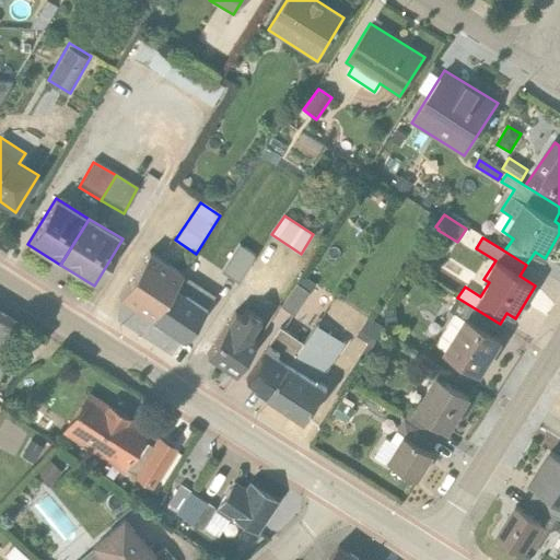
[(118,298),(150,321),(181,277),(149,253),(118,298)]
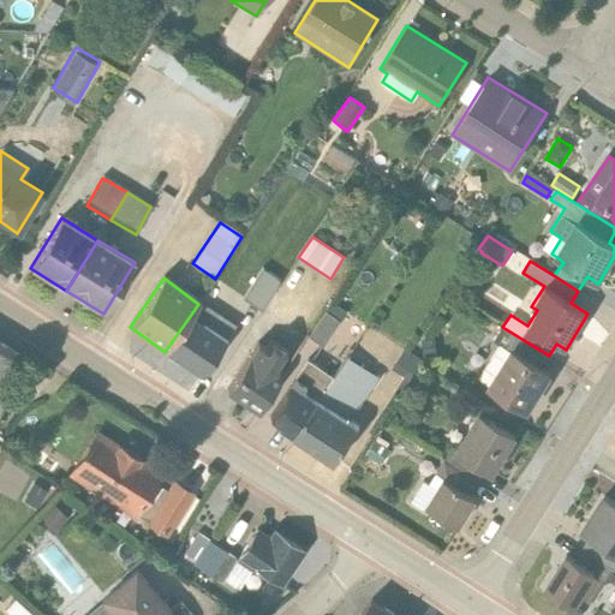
[(333,303),(310,336),(322,345),(346,312),(333,303)]
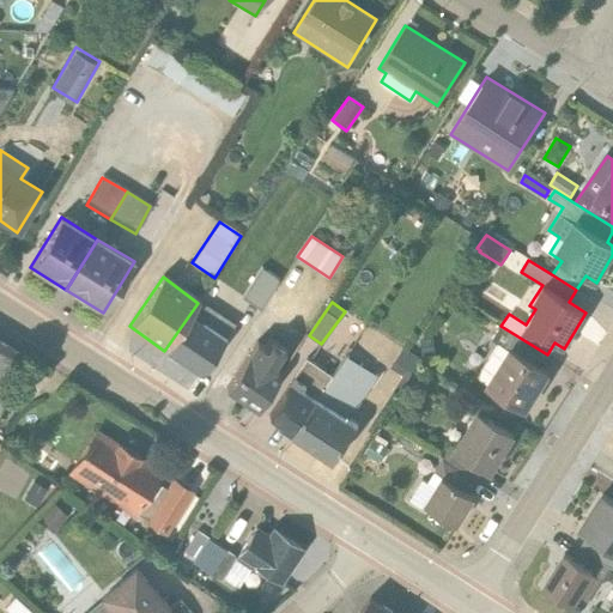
[(164,351),(201,375),(232,327),(198,303),(164,351)]
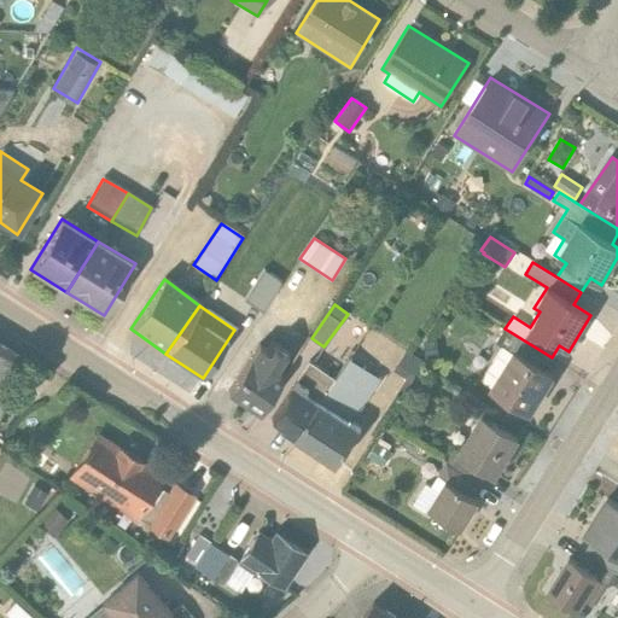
[(552,357),(505,328),(496,342),(502,345),(482,379),(491,385),(489,389),(530,415),(554,377),(544,371),(552,357)]
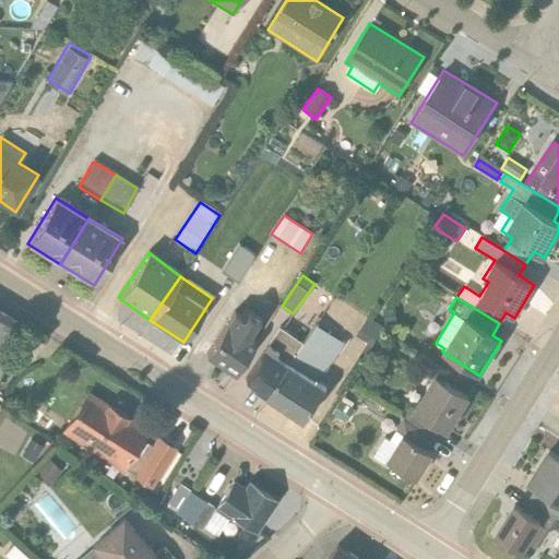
[(205,355),(234,375),(257,341),(252,337),(262,321),(248,310),(244,318),(233,311),(205,355)]
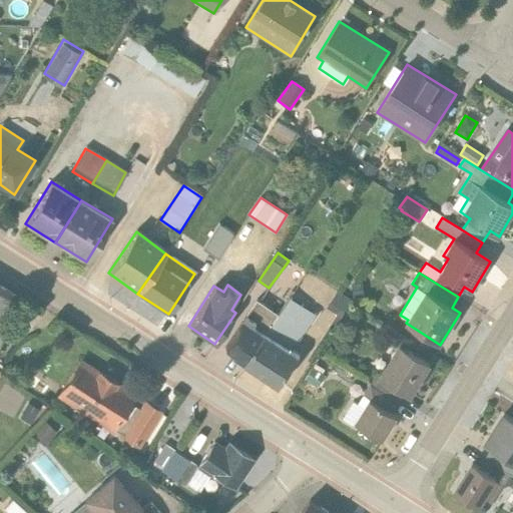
[(0,331),(15,297),(0,287),(0,331)]
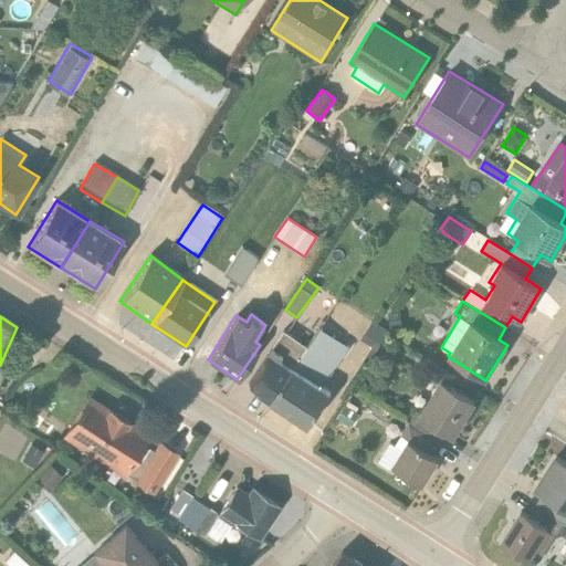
[(348,347),(320,327),(270,401),(307,426),(331,391),(322,386),(348,347)]
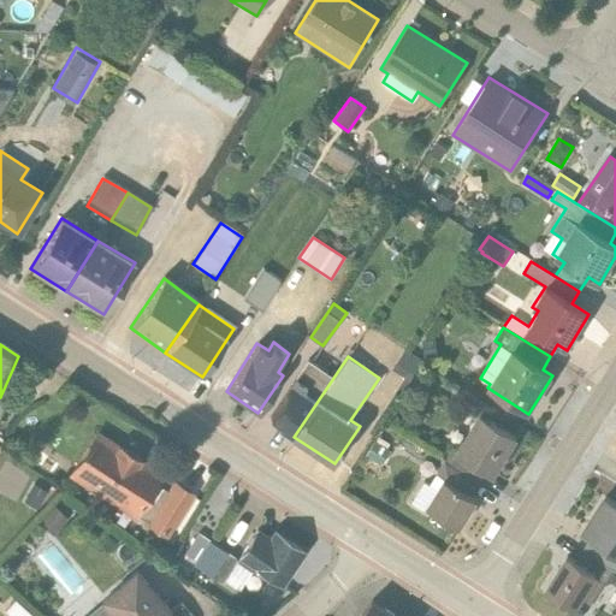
[(333,377),(308,360),(268,420),(294,437),(333,377)]
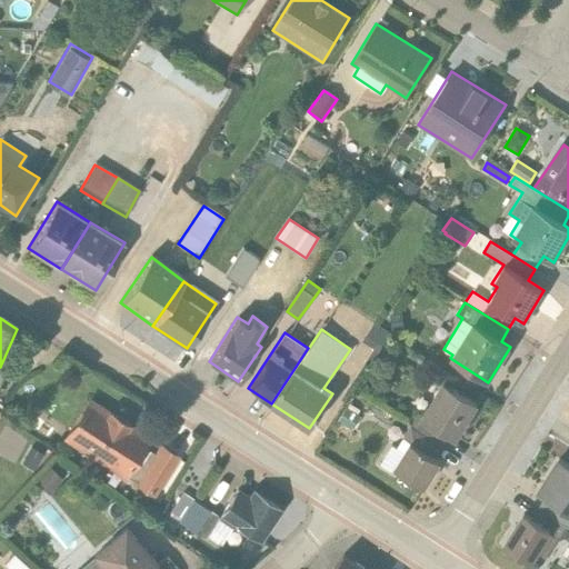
[(456,440),(478,405),(442,382),(420,417),(418,415),(411,426),(440,445),(447,435),(456,440)]
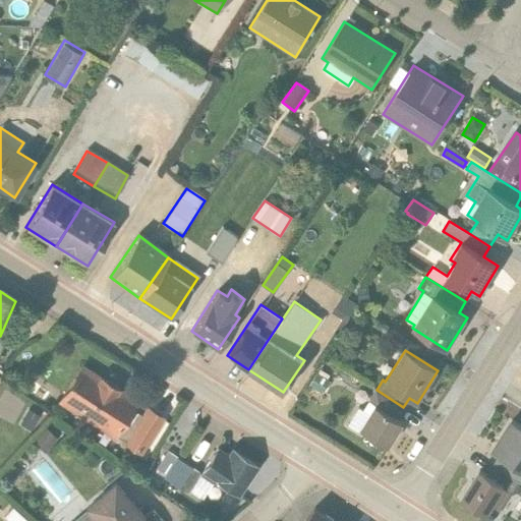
[(58,404),(140,455),(164,417),(146,406),(131,429),(123,424),(138,401),(80,363),(58,404)]
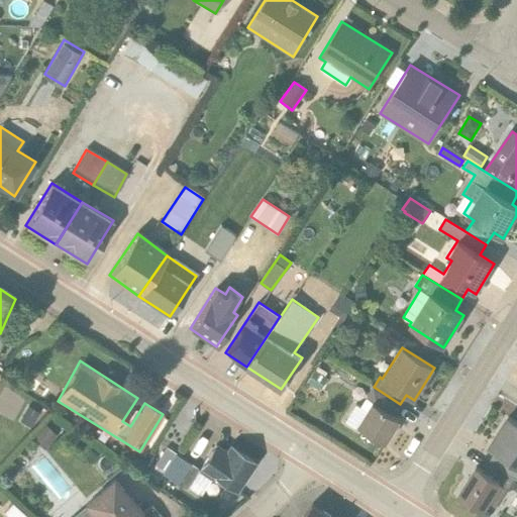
[(326,373),(318,368),(316,372),(314,371),(307,383),(320,391),(327,379),(323,376),(326,373)]
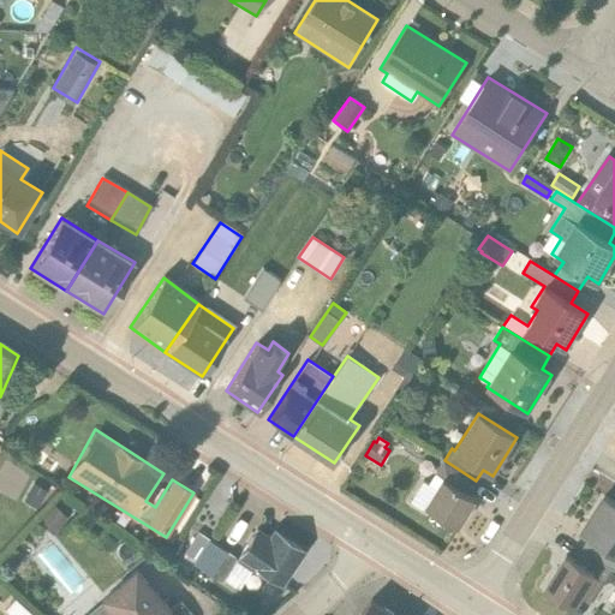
[(411,502),(423,511),(427,506),(445,518),(443,519),(451,524),(452,523),(459,526),(476,499),(467,494),(476,481),(445,460),(429,485),(423,482),(411,502)]
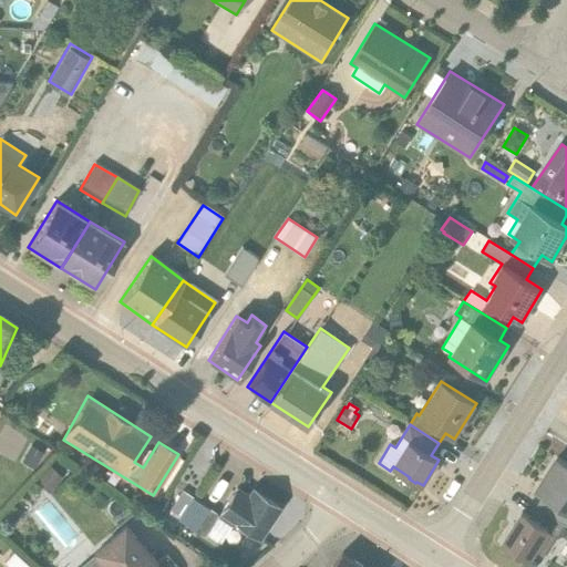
[(41,453),(30,445),(20,462),(32,470),(41,453)]
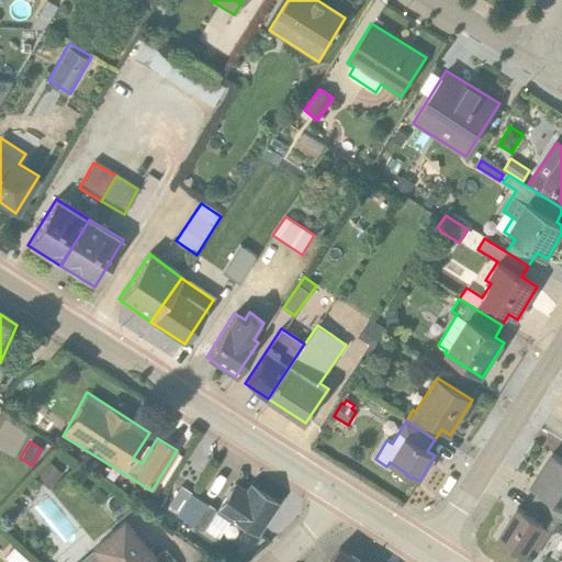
[(561,517),(561,459),(550,451),(528,485),(538,492),(531,502),(561,519),(561,517)]
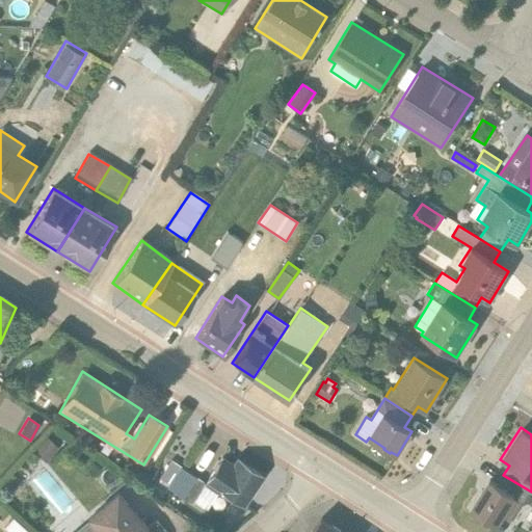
[(57,449),(47,439),(33,452),(45,463),(57,449)]
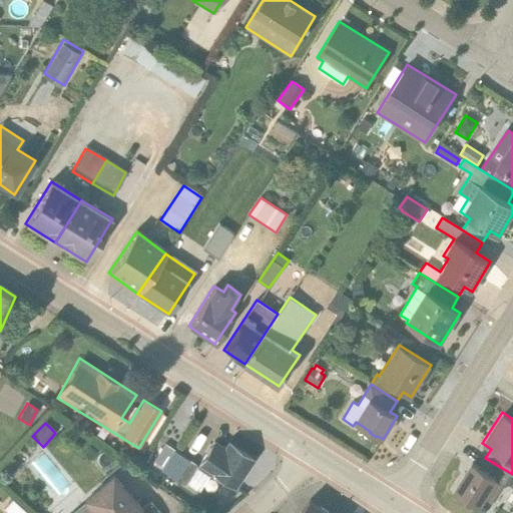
[(234,486),(251,460),(228,444),(219,456),(209,449),(197,466),(163,445),(152,462),(161,468),(159,471),(175,481),(174,483),(185,485),(186,484),(197,491),(208,476),(217,482),(220,478),(234,486)]
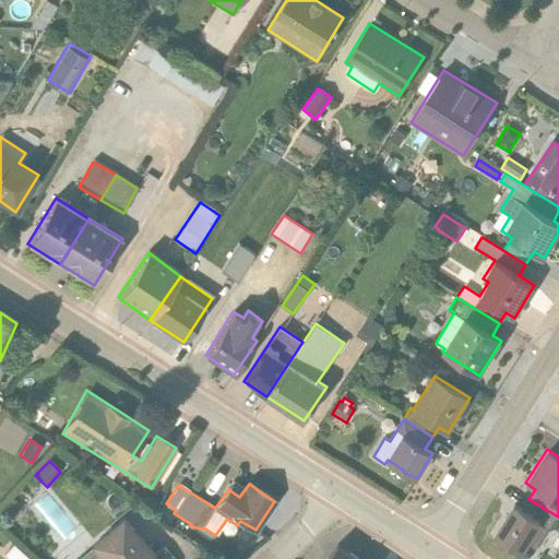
[(514,506),(496,534),(530,555),(547,527),(550,528),(558,516),(528,499),(522,510),(514,506)]
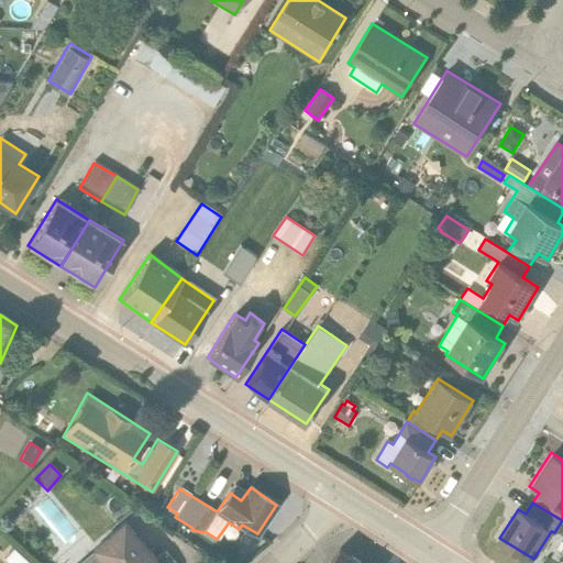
[(92,553),(79,562),(156,562),(124,525),(91,552),(92,553)]
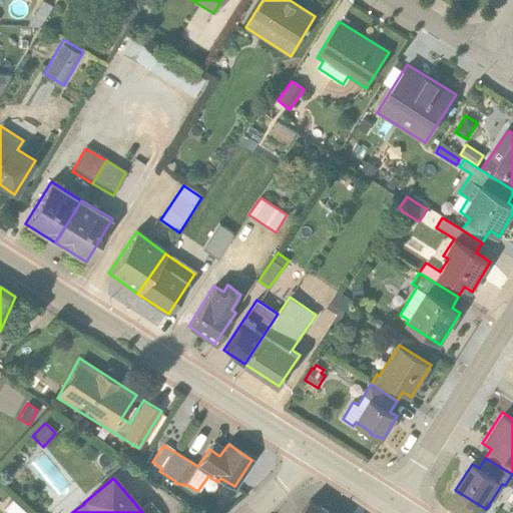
[(301,512),(327,512),(310,500),(301,512)]
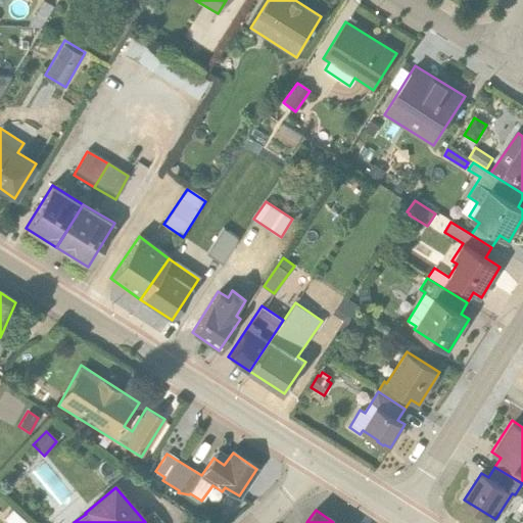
[(25,522),(11,511),(3,518),(8,522),(25,522)]
